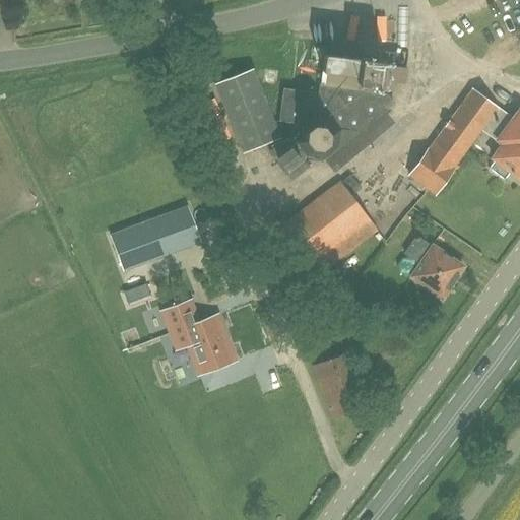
[(344,33),(361,42),(370,24),(353,16),(344,33)]
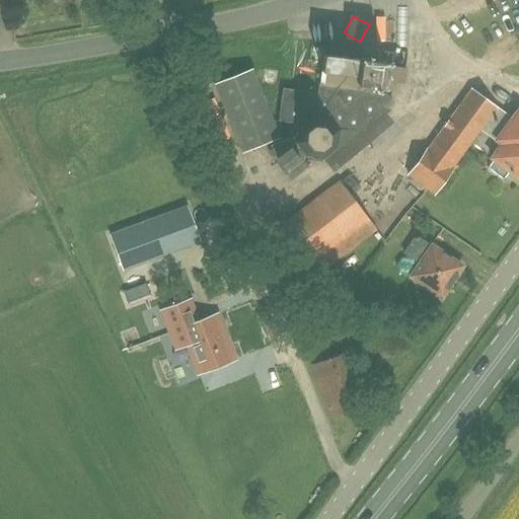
[(378,42),(398,49),(406,24),(386,17),(378,42)]
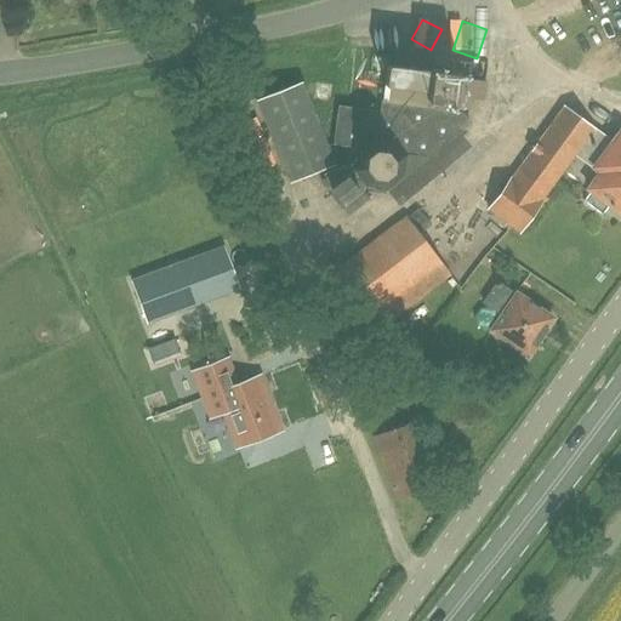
[(391,198),(460,138),(457,135),(471,124),(461,113),(449,112),(450,103),(457,104),(459,96),(483,100),(485,80),(461,77),(461,74),(432,70),(386,63),(383,85),(428,90),(426,108),(382,103),(381,113),(339,108),(334,146),(351,148),(347,169),(339,167),(336,170),(335,167),(324,176),(325,178),(322,181),(342,209),(364,193),(388,195),(391,198)]
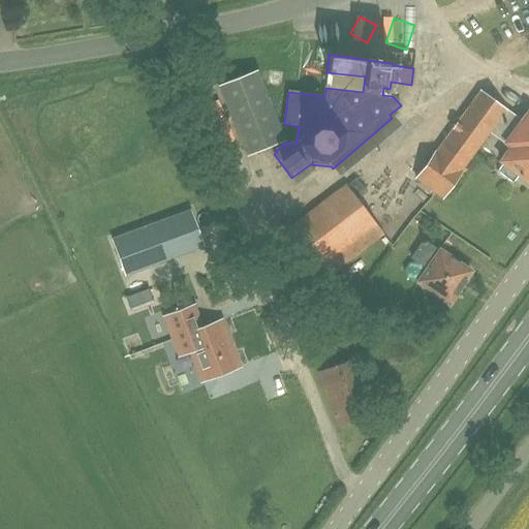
[(247,157),(285,142),(256,70),(218,86),(247,157)]
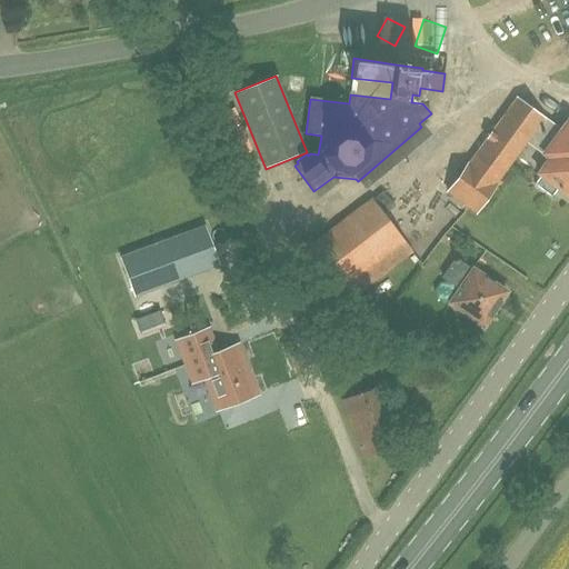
[(561,129),(546,118),(516,97),(468,162),(446,192),(476,215),(498,185),(527,143),(542,155),(542,153),(549,158),(538,173),(541,176),(536,185),(551,195),(557,187),(568,196),(568,120),(561,129)]
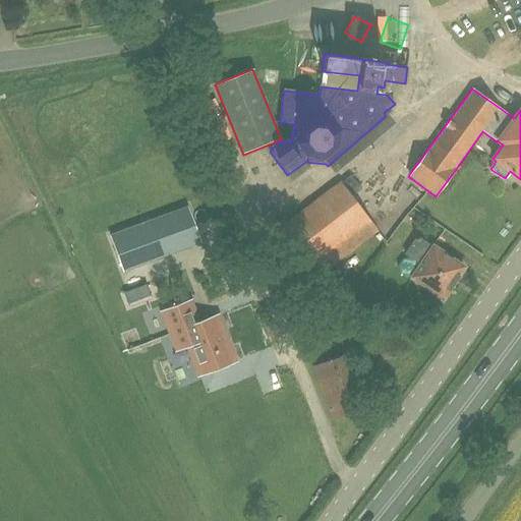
[(340,180),(273,233),(311,282),(379,231),(340,180)]
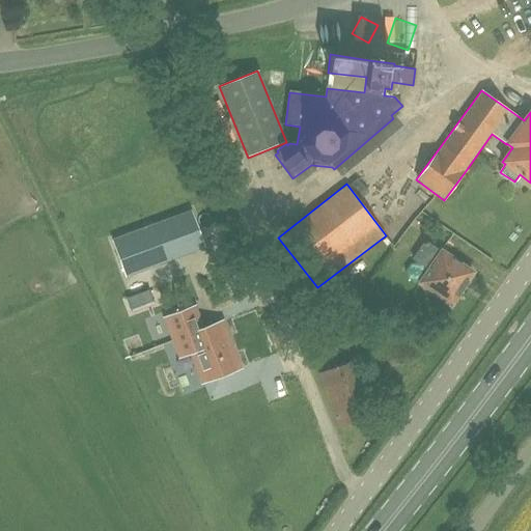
[(213,206),(199,211),(210,251),(223,247),(213,206)]
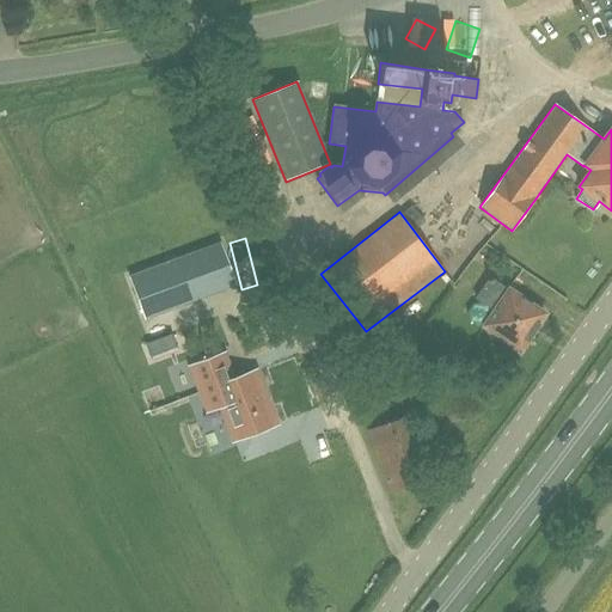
[(132,279),(147,320),(238,286),(221,244),(132,279)]
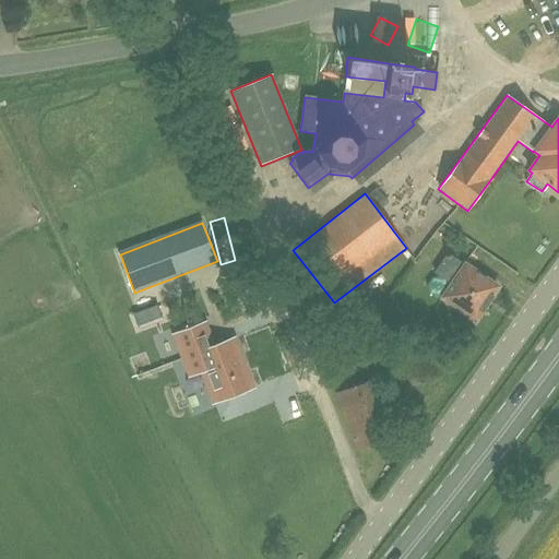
[(464,261),(463,262),(448,252),(433,272),(449,283),(439,298),(476,323),(501,286),(464,261)]
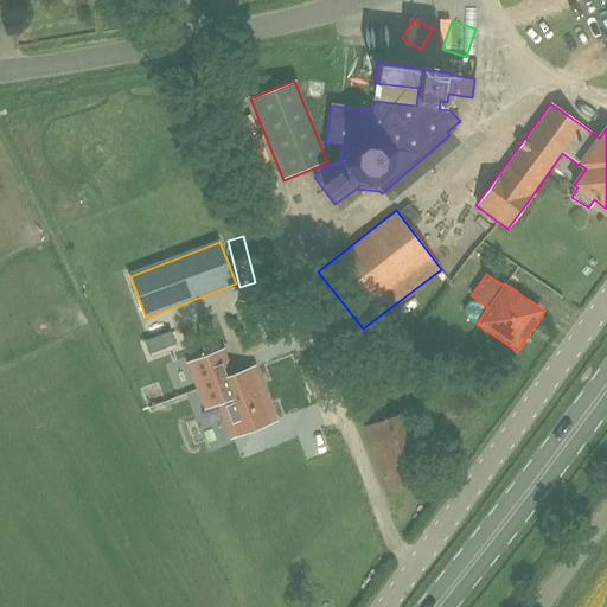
[(157,337),(161,350),(174,345),(170,332),(157,337)]
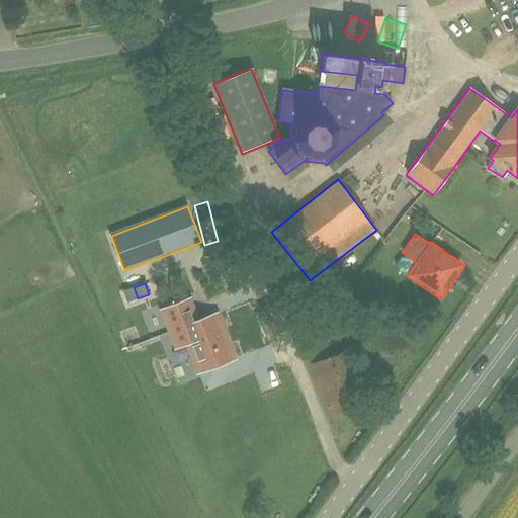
[(188,300),(163,310),(171,332),(182,328),(198,372),(229,361),(219,336),(224,334),(216,314),(196,322),(188,300)]
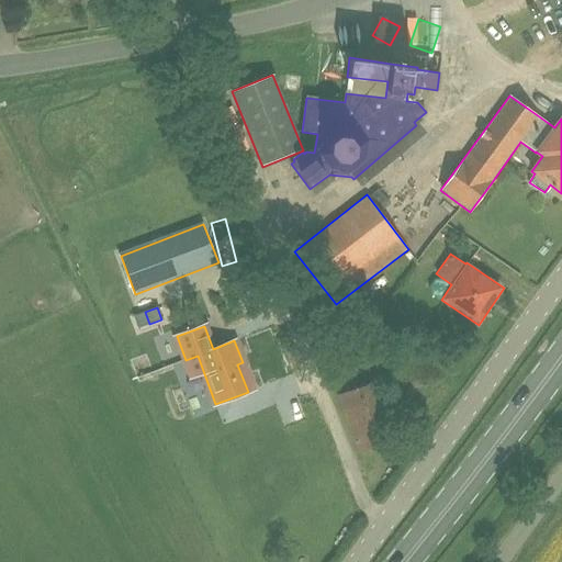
[(367,380),(334,394),(356,448),(389,435),(367,380)]
